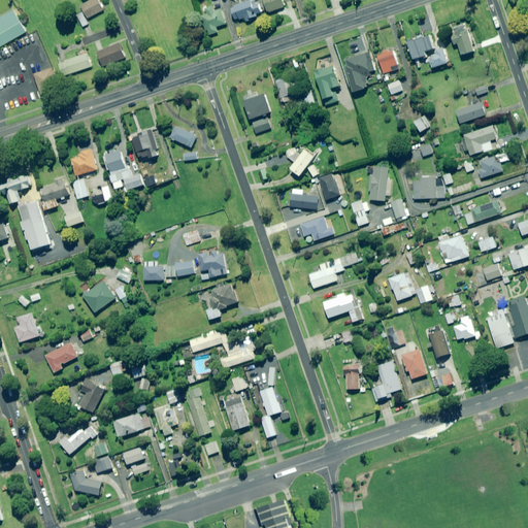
[(91,0),(81,5),(85,10),(76,15),(83,28),(89,25),(85,18),(87,17),(89,19),(104,10),(98,0),(91,0)]
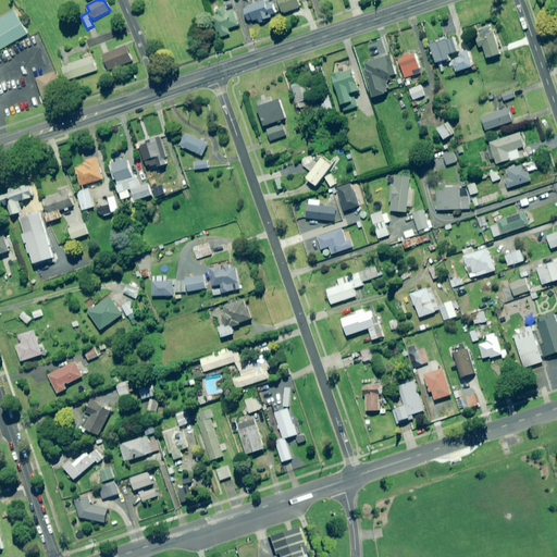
[(276,13),(273,0),(274,0),(257,0),(259,2),(248,5),(248,8),(244,9),(247,21),(259,17),(260,21),(272,17),(271,15),(276,13)]
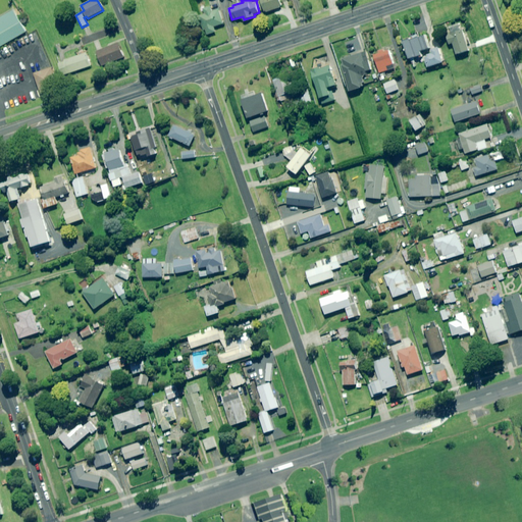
[(260,0),(265,12),(281,8),(283,7),(281,0),(260,0)]
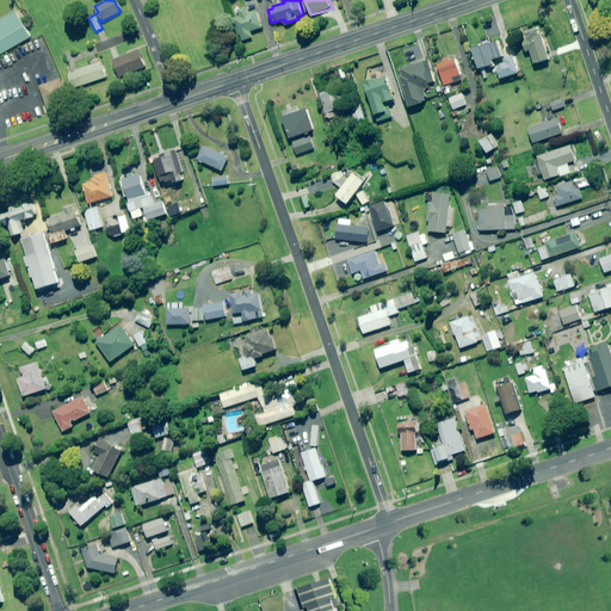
[(248,14),(247,10),(235,13),(244,41),(253,37),(251,31),(261,29),(257,12),(248,14)]
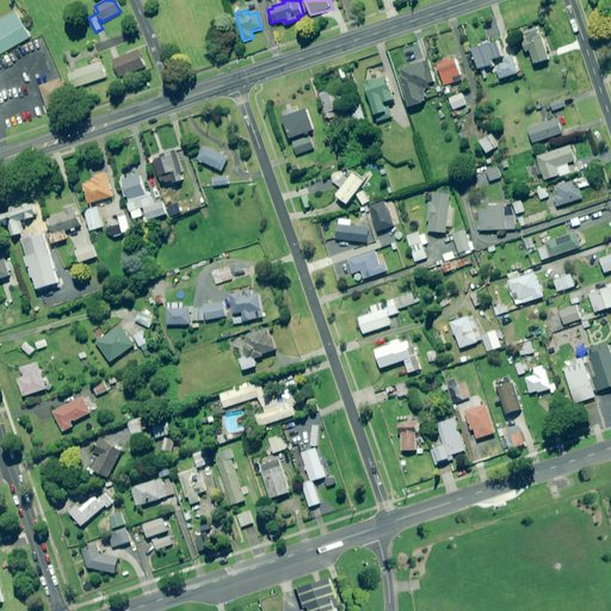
[(0,22),(0,56),(32,37),(17,12),(0,22)]
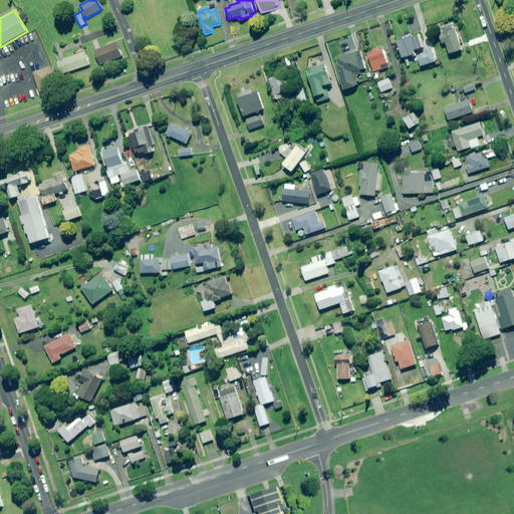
[(462,50),(456,30),(440,35),(443,44),(447,43),(450,54),(462,50)]
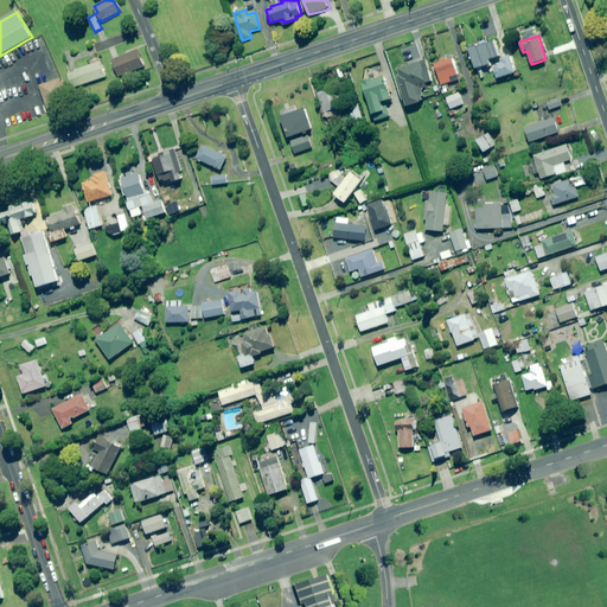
[(499,57),(494,42),(470,49),(475,69),(491,64),(490,59),(499,57)]
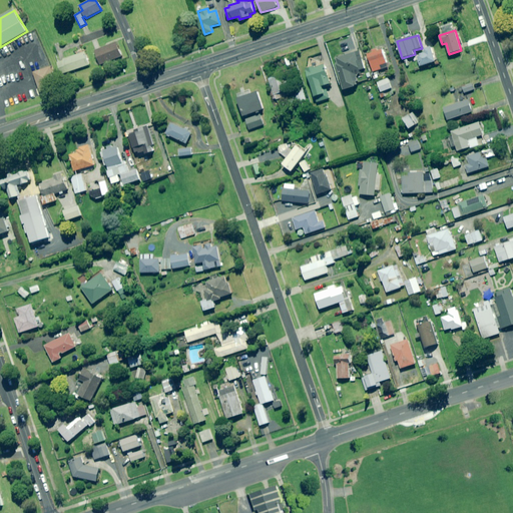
[(112,40),(92,47),(97,62),(118,54),(112,40)]
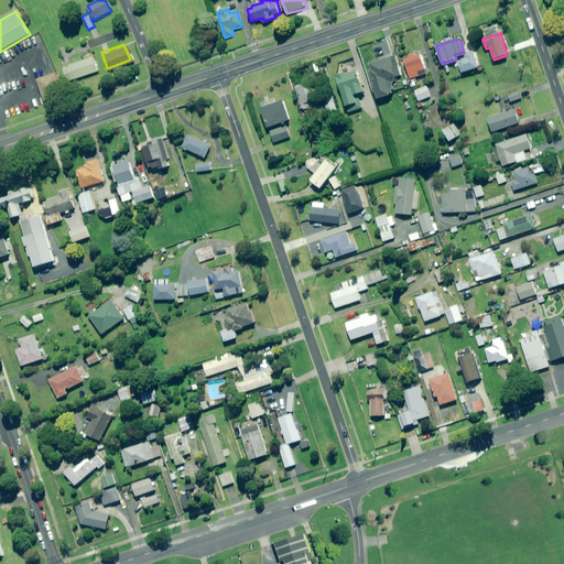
[(411,80),(421,77),(420,72),(427,68),(421,51),(403,57),(411,80)]
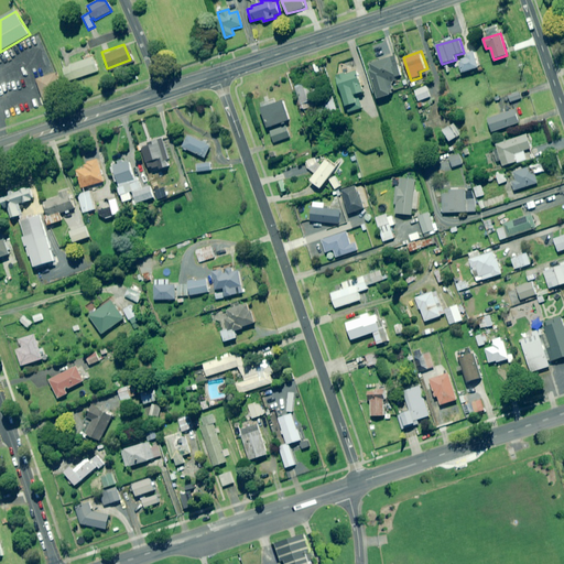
[(466,53),(467,57),(462,58),(463,62),(459,63),(463,73),(479,67),(475,51),(466,53)]
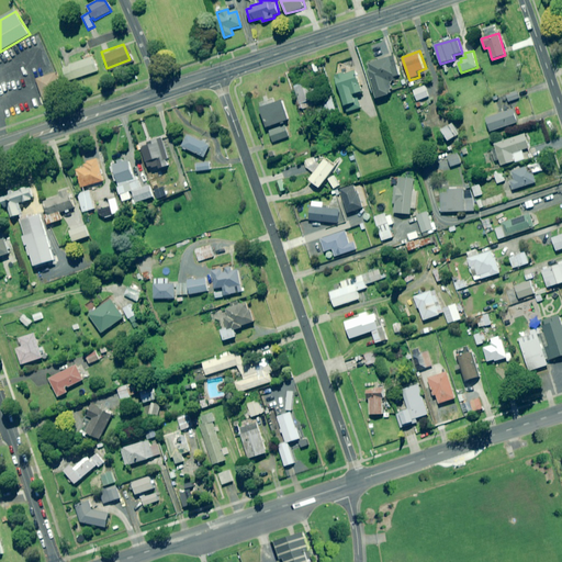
[(89,53),(59,64),(65,79),(94,68),(89,53)]
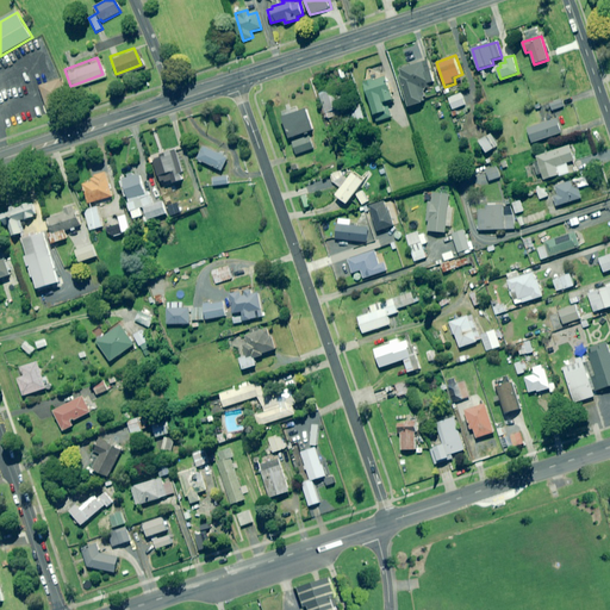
[(422,88),(429,86),(429,83),(434,82),(431,72),(428,60),(402,68),(404,76),(400,78),(409,107),(427,101),(422,88)]
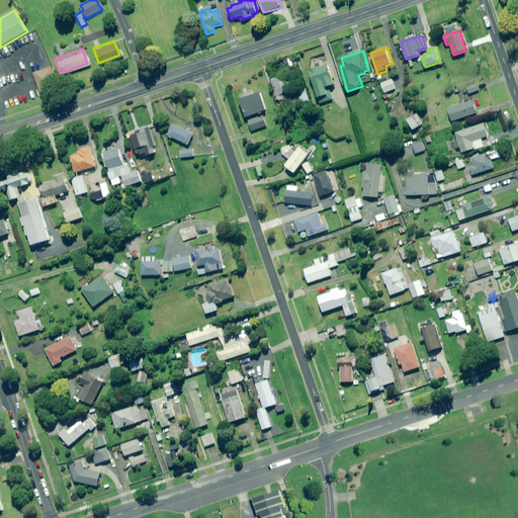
[(309,59),(311,63),(308,64),(310,70),(309,71),(316,98),(318,98),(319,103),(333,99),(331,94),(329,87),(334,86),(329,65),(327,59),(326,55),(309,59)]
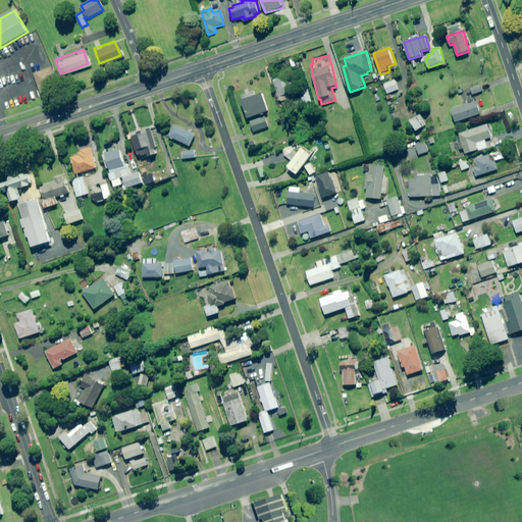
[(293,84),(290,75),(271,82),(279,103),(298,97),(293,84)]
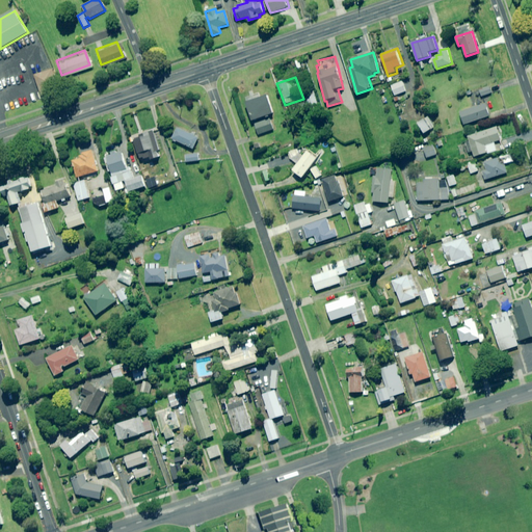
[(406,91),(402,81),(391,86),(395,96),(406,91)]
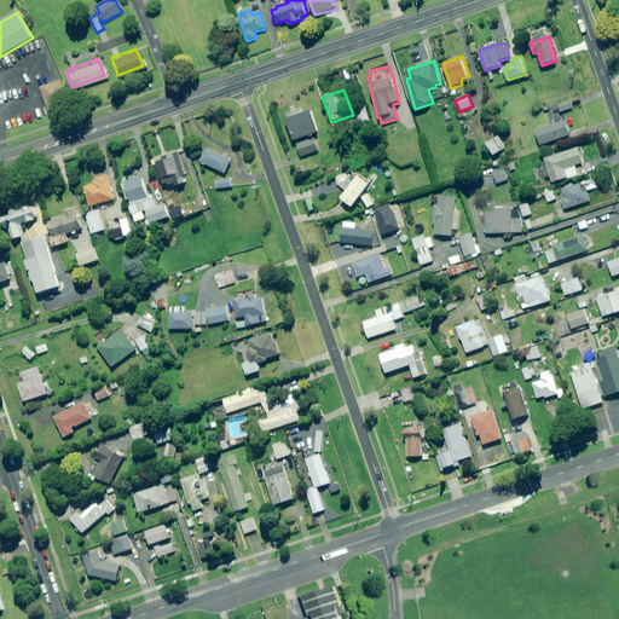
[(572,108),(570,100),(557,105),(560,113),(572,108)]
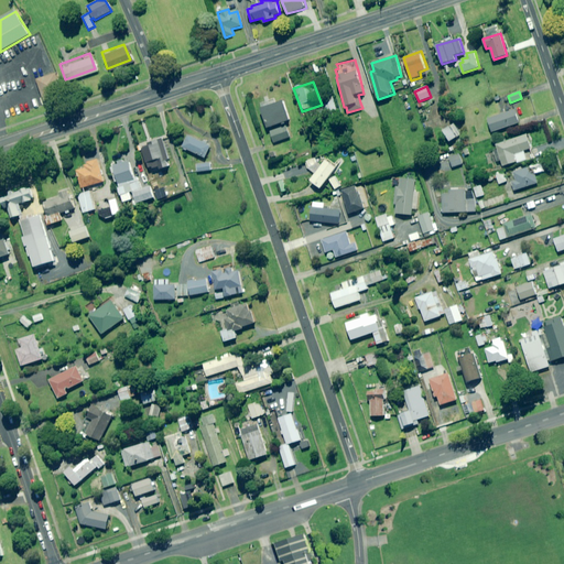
[(336,110),(332,96),(322,99),(326,114),(336,110)]
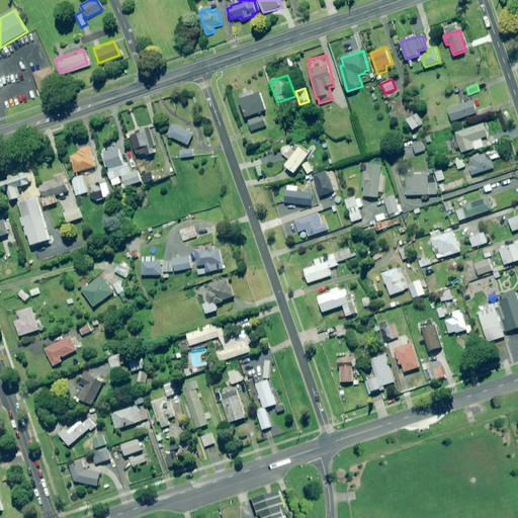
[(264,113),(263,112),(268,111),(261,92),(240,100),(247,118),(260,113),(261,115),(264,113)]
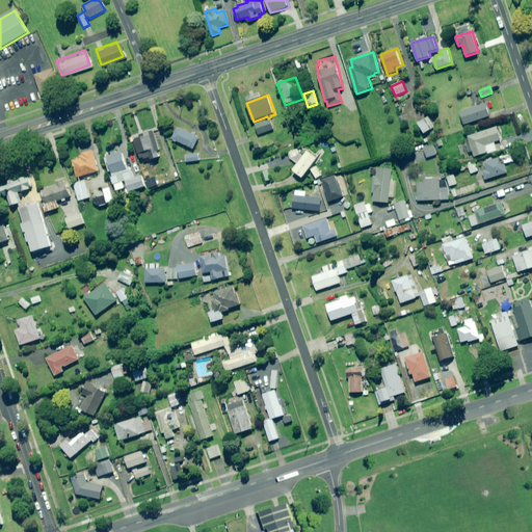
[(490,115),(486,103),(459,112),(463,125),(490,115)]
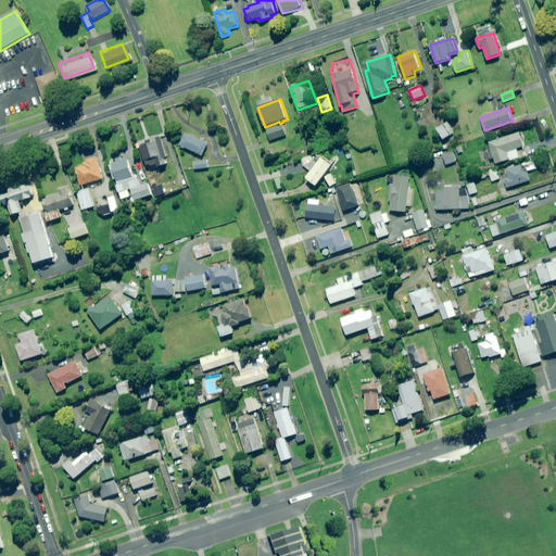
[(455,133),(447,122),(437,129),(443,140),(455,133)]
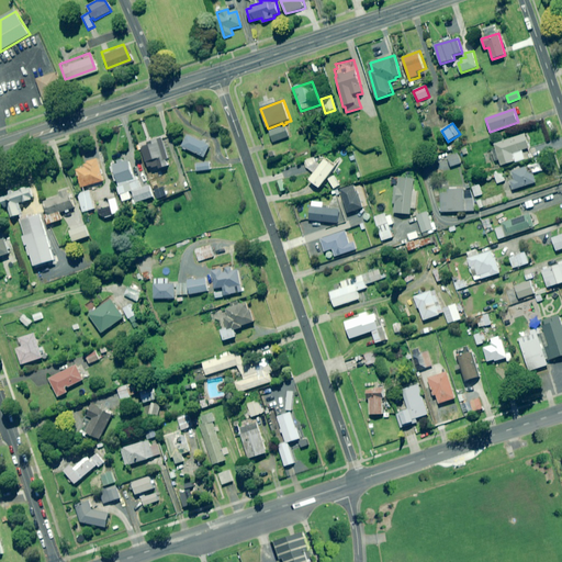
[(289,137),(285,126),(270,132),(273,143),(289,137)]
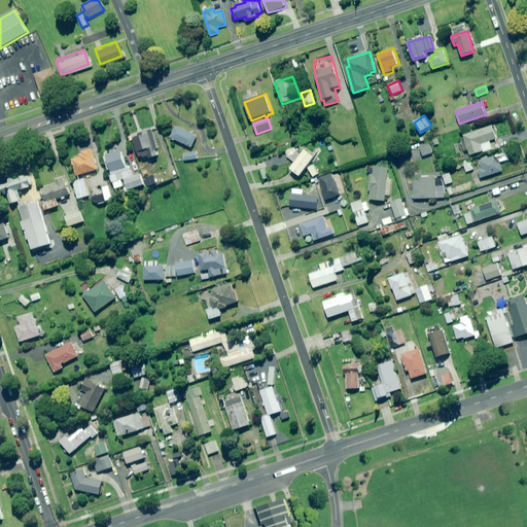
[(170,137),(172,138),(171,140),(175,141),(175,140),(194,148),(199,137),(175,126),(170,137)]
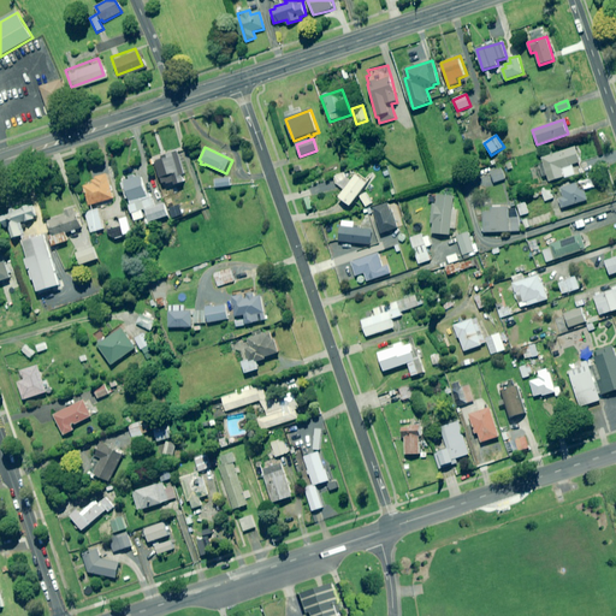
[(581,163),(576,148),(542,159),(549,182),(563,177),(561,169),(581,163)]
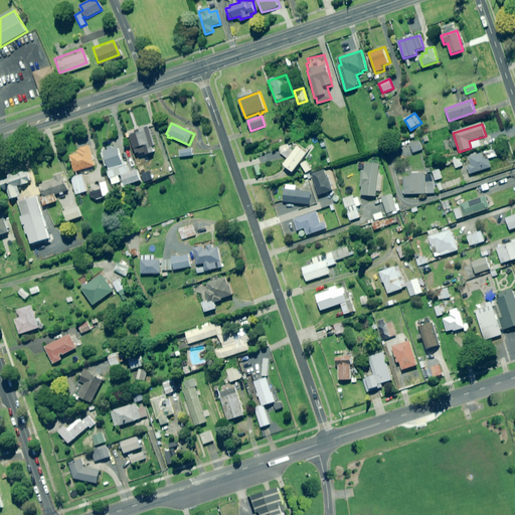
[(162,142),(157,126),(152,128),(156,143),(162,142)]
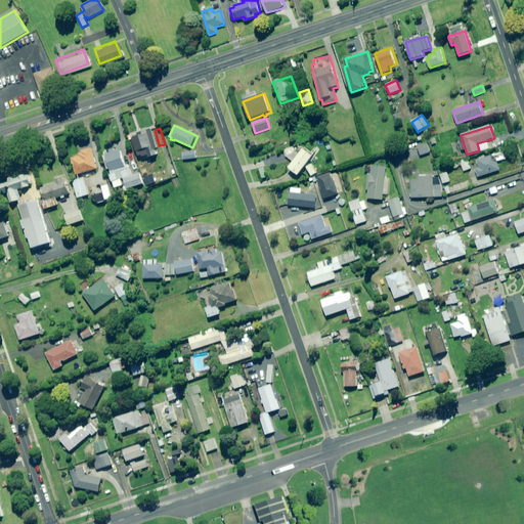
[(139,157),(140,157),(144,167),(145,169),(153,167),(149,158),(158,155),(156,148),(158,147),(151,129),(138,133),(139,136),(133,138),(139,157)]
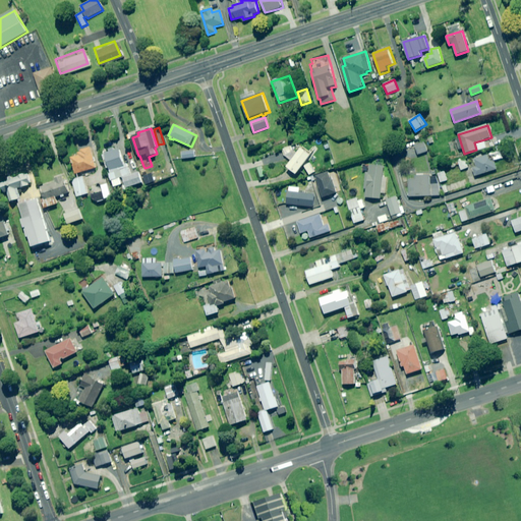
[(427,152),(422,138),(413,141),(418,155),(427,152)]
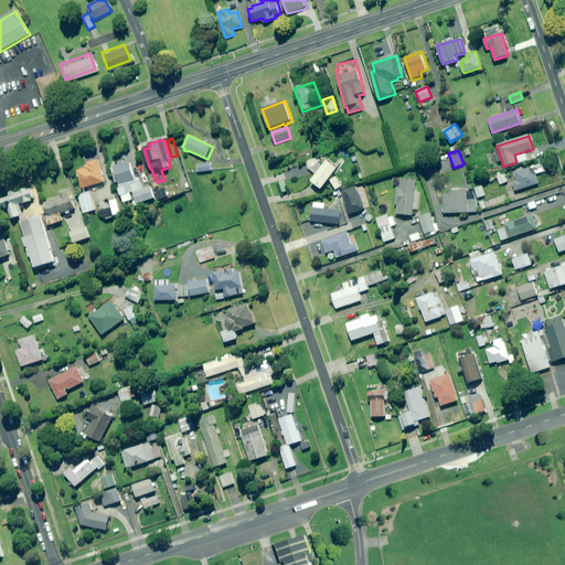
[(342,171),(327,159),(311,181),(322,189),(334,172),(339,176),(342,171)]
